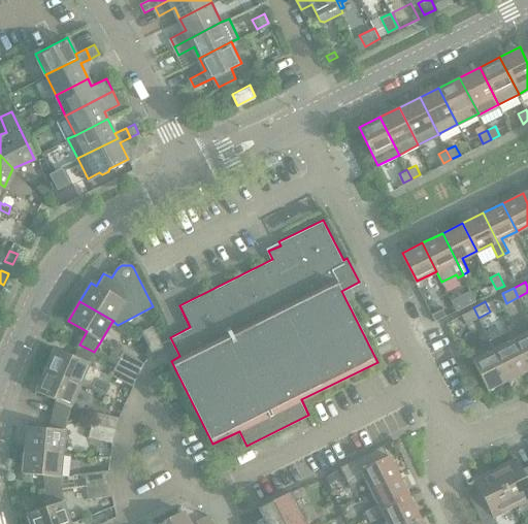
[(467,323),(479,318),(473,307),(462,314),(467,323)]
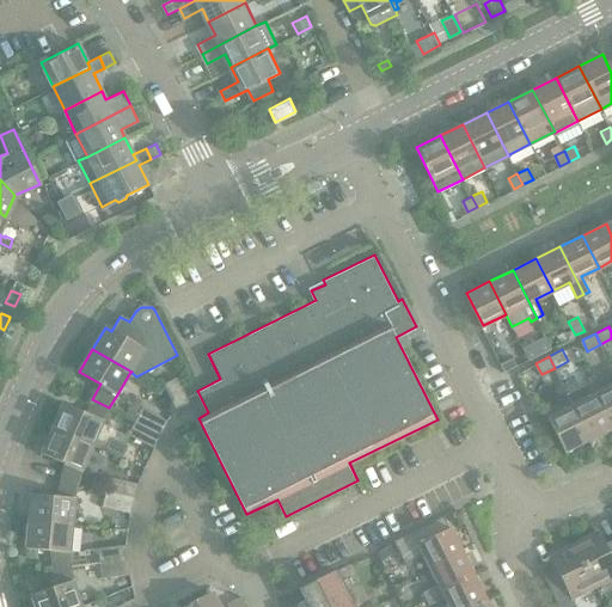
[(512,357),(501,362),(505,371),(516,365),(512,357)]
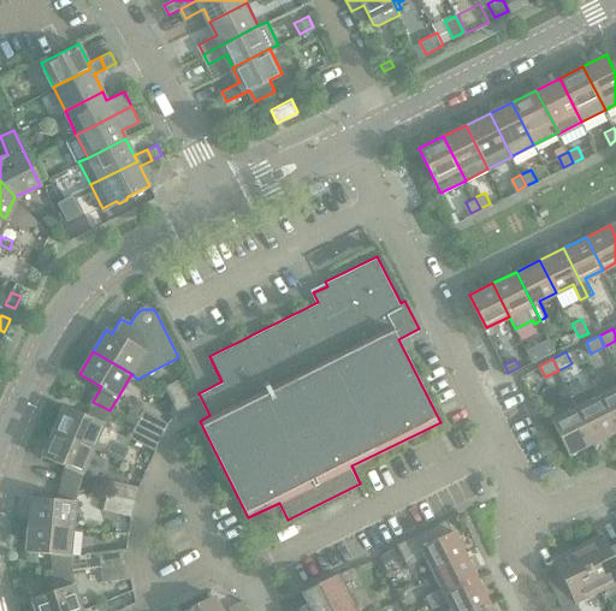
[(615,385),(599,395),(615,428),(615,385)]
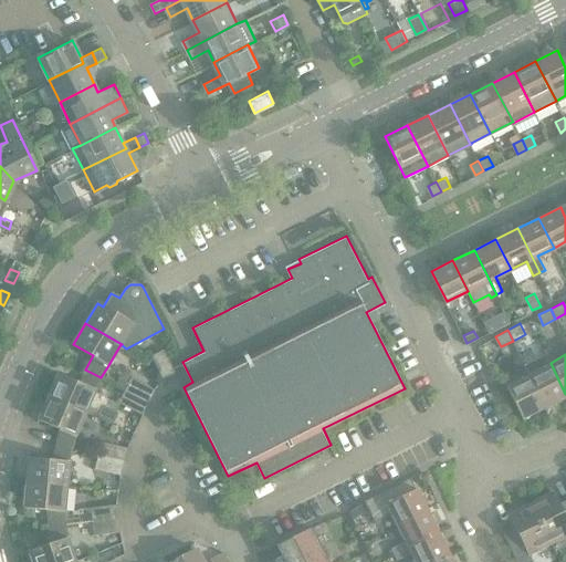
[(565,394),(551,363),(530,373),(545,405),(565,394)]
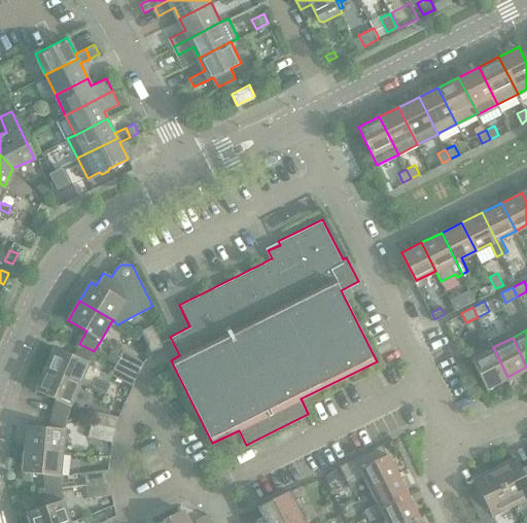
[(54,347),(44,369),(79,384),(89,361),(94,351),(79,344),(74,354),(54,347)]
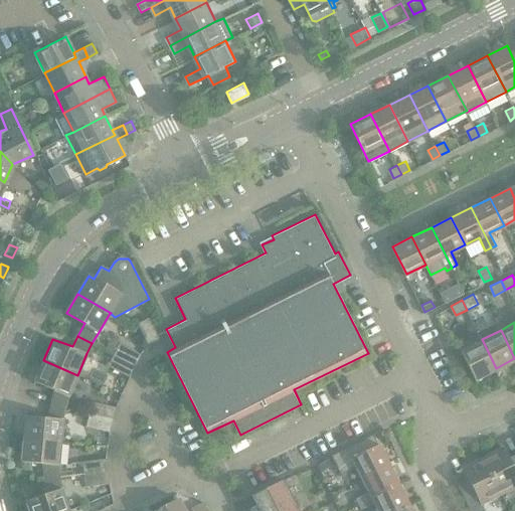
[(476,378),(496,368),(482,339),(461,350),(476,378)]
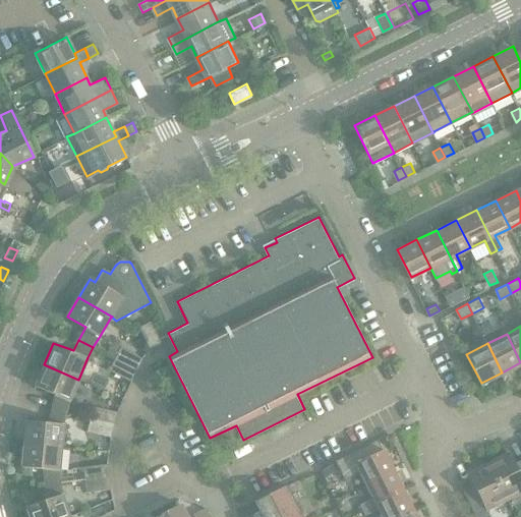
[(121,346),(115,358),(136,369),(142,357),(121,346)]
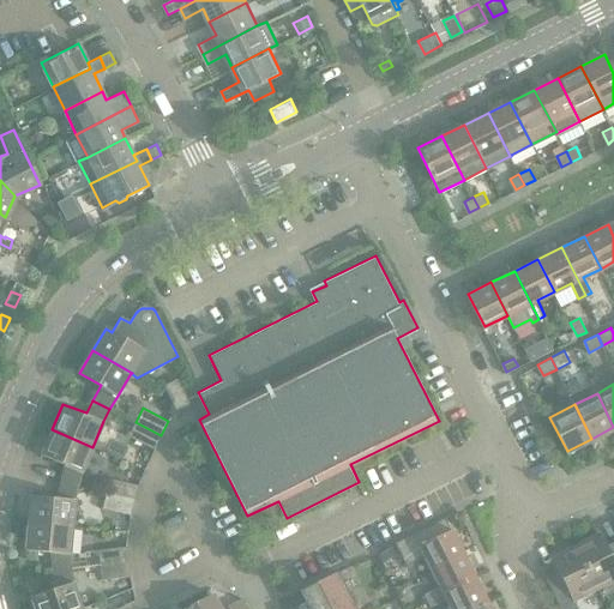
[(154,448),(161,435),(136,422),(128,435),(154,448)]
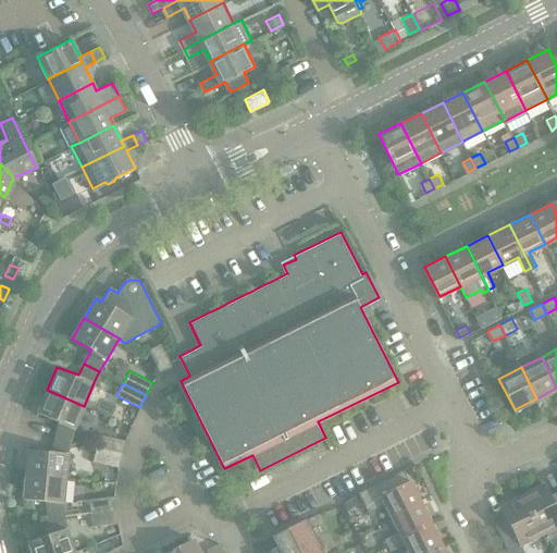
[(59,420),(54,437),(72,441),(75,428),(84,406),(47,390),(37,412),(59,420)]
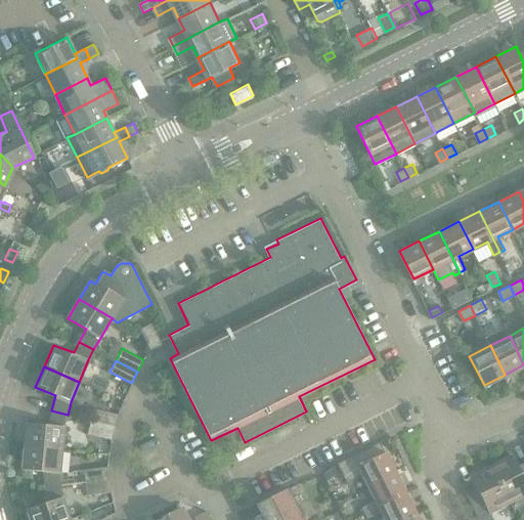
[(93,407),(90,421),(115,427),(118,414),(93,407)]
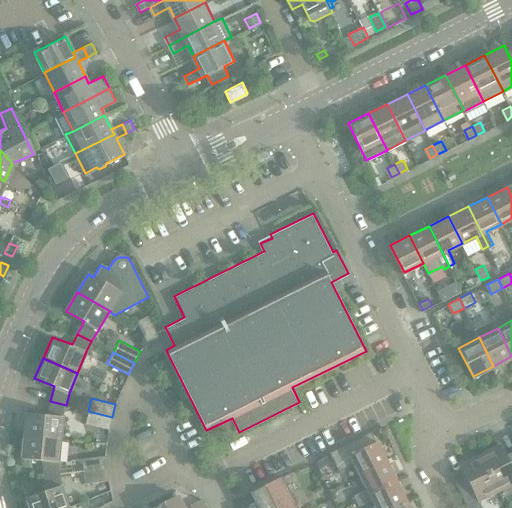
[(25,413),(23,435),(61,438),(63,416),(66,405),(50,401),(46,414),(25,413)]
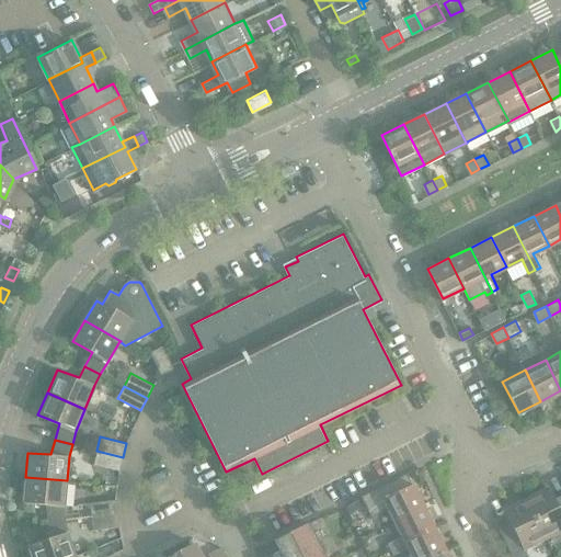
[(119,470),(123,457),(96,451),(93,464),(119,470)]
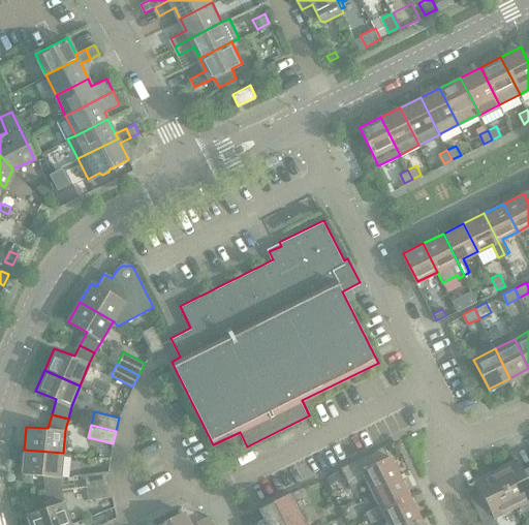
[(383,444),(341,466),(345,474),(349,484),(365,476),(367,481),(395,466),(390,455),(389,455),(383,444)]
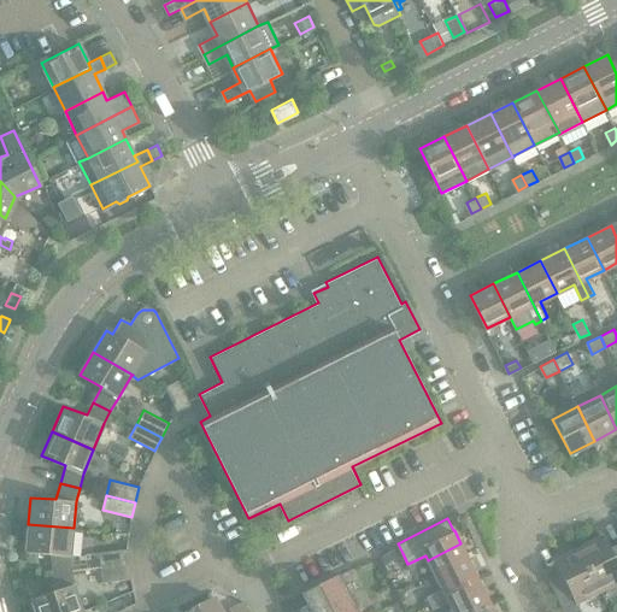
[(52,554),(54,572),(72,570),(70,555),(74,528),(28,524),(25,552),(52,554)]
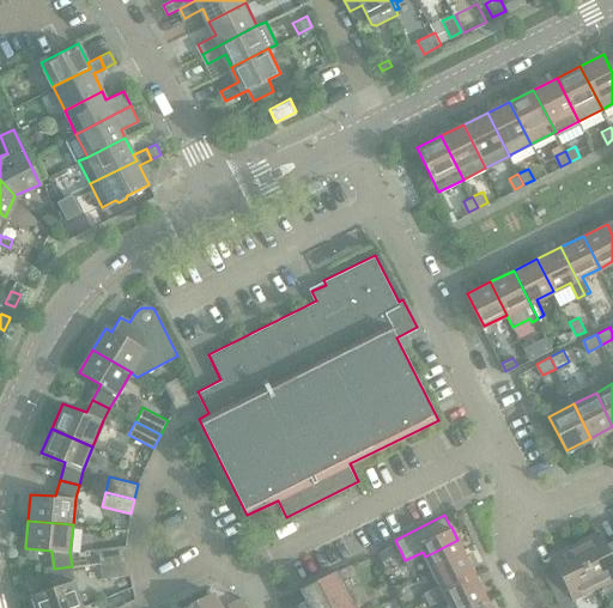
[(612,539),(605,543),(599,530),(575,542),(596,585),(612,577),(612,539)]
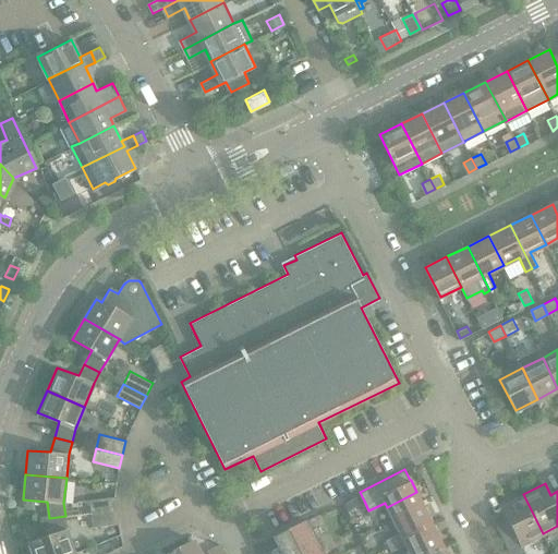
[(360,492),(342,501),(347,509),(364,501),(360,492)]
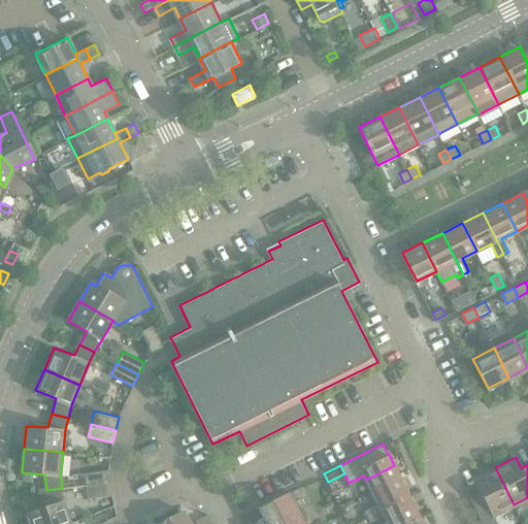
[(366,480),(376,501),(405,487),(394,465),(366,480)]
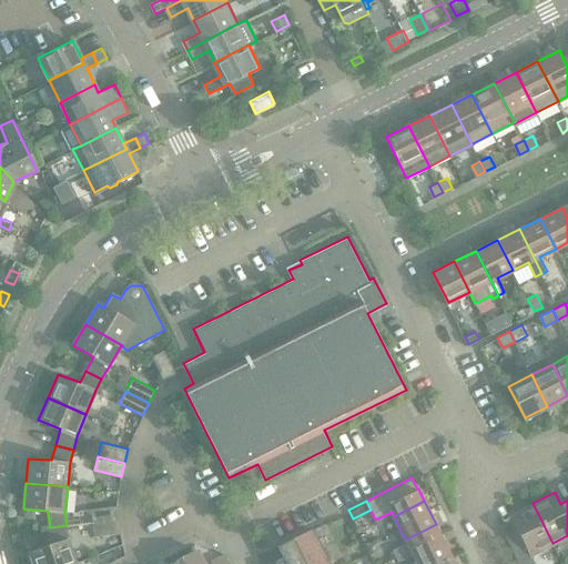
[(511,515),(499,522),(505,532),(519,563),(536,563),(531,554),(553,543),(533,503),(510,514),(511,515)]
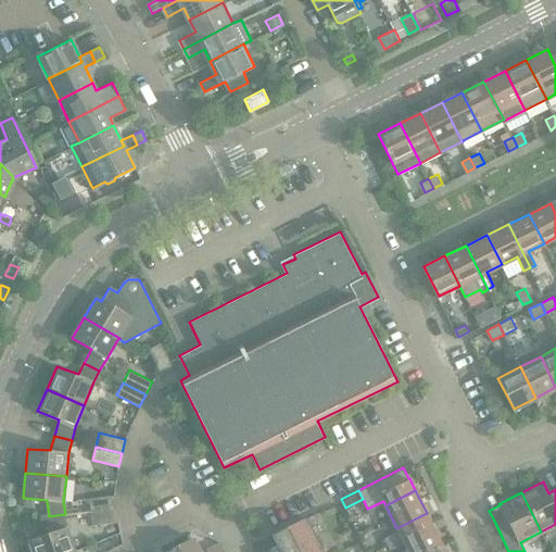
[(89,498),(90,511),(116,507),(114,494),(89,498)]
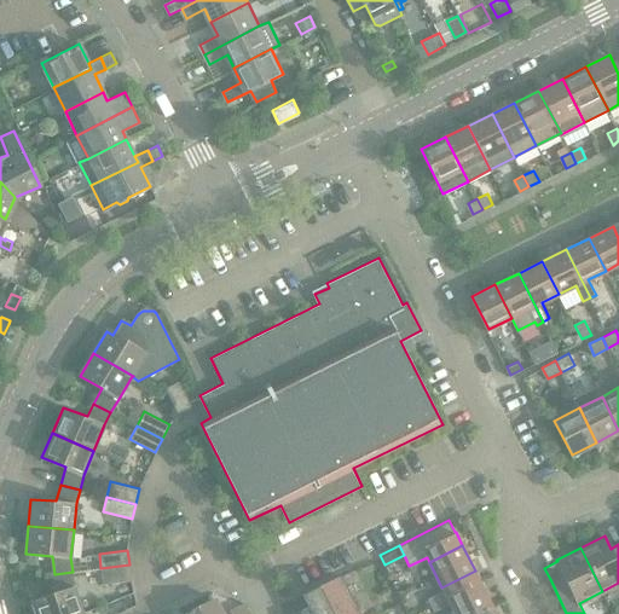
[(131,580),(129,565),(100,568),(103,584),(131,580)]
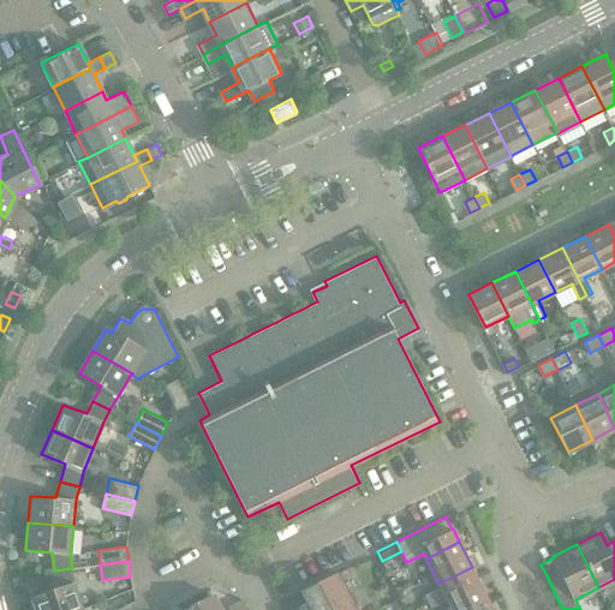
[(446,598),(452,609),(485,592),(472,567),(439,584),(440,586),(425,593),(431,606),(446,598)]
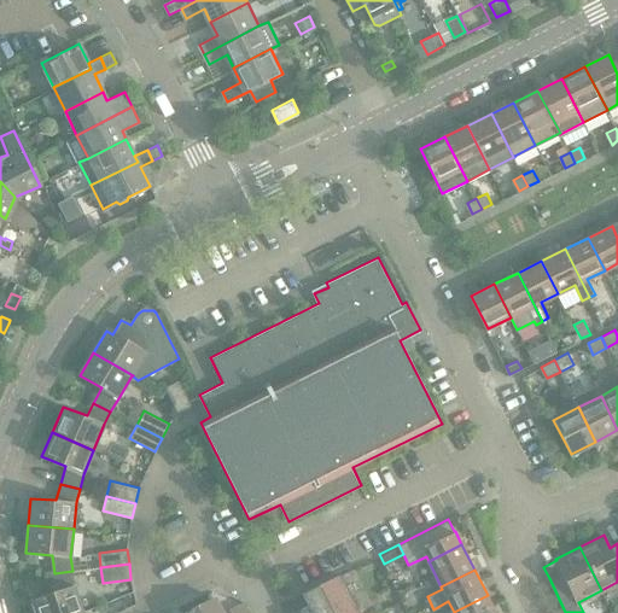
[(31,600),(35,612),(75,612),(82,611),(74,584),(73,571),(54,573),(57,591),(31,600)]
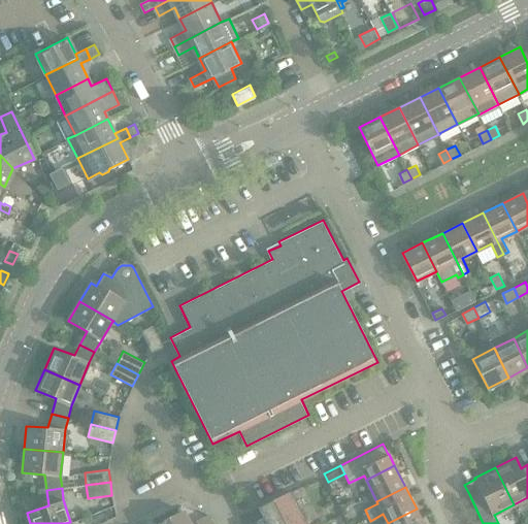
[(258,506),(267,523),(308,523),(292,490),(258,506)]
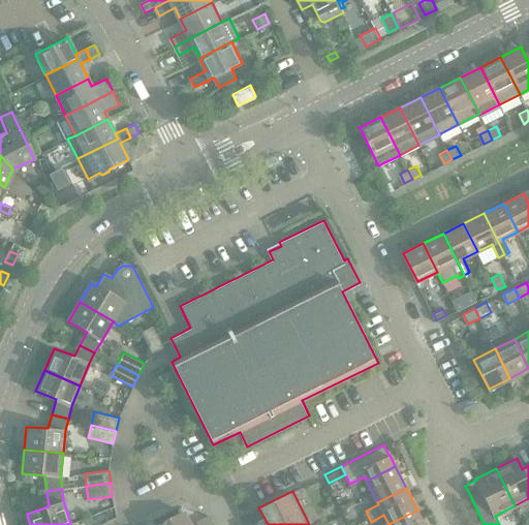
[(191,524),(184,510),(153,524),(191,524)]
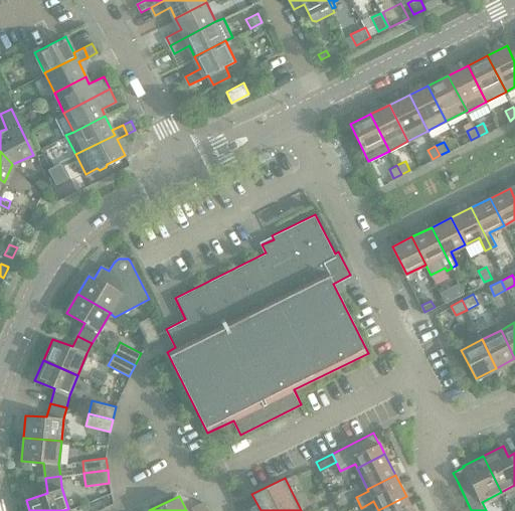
[(378,510),(412,510),(406,496),(378,510)]
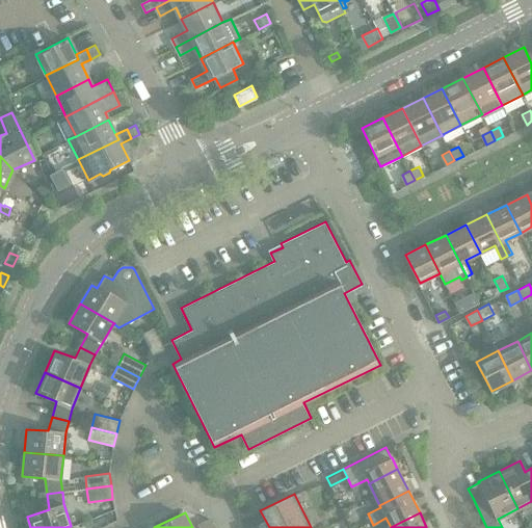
[(198,523),(201,527),(206,527),(214,525),(210,517),(198,523)]
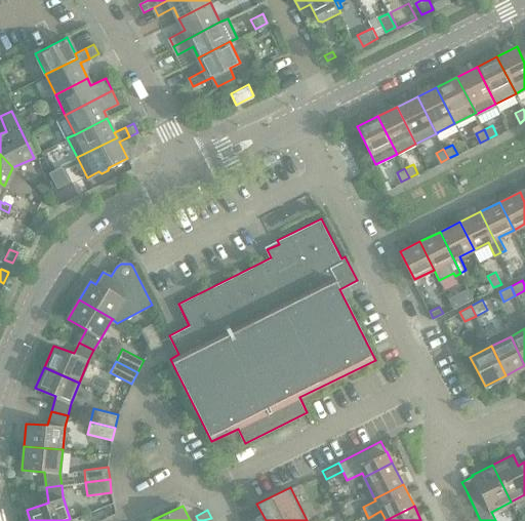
[(120,520),(116,512),(96,520),(120,520)]
